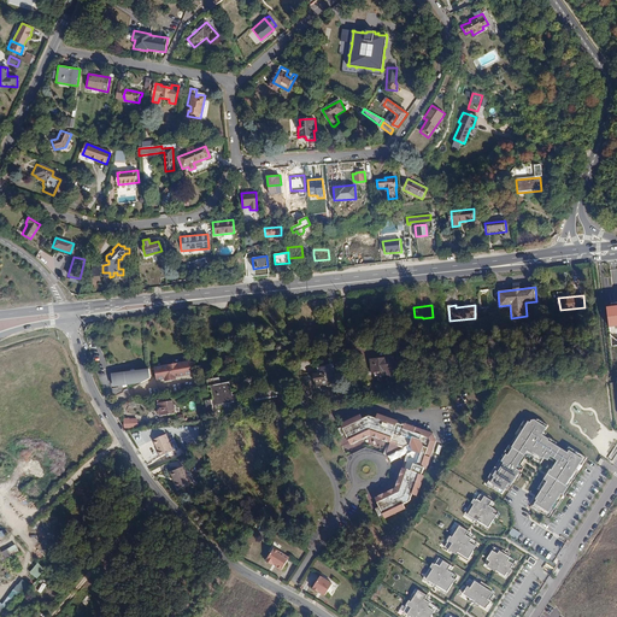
[(616,305),(606,306),(609,327),(616,325),(616,305)]
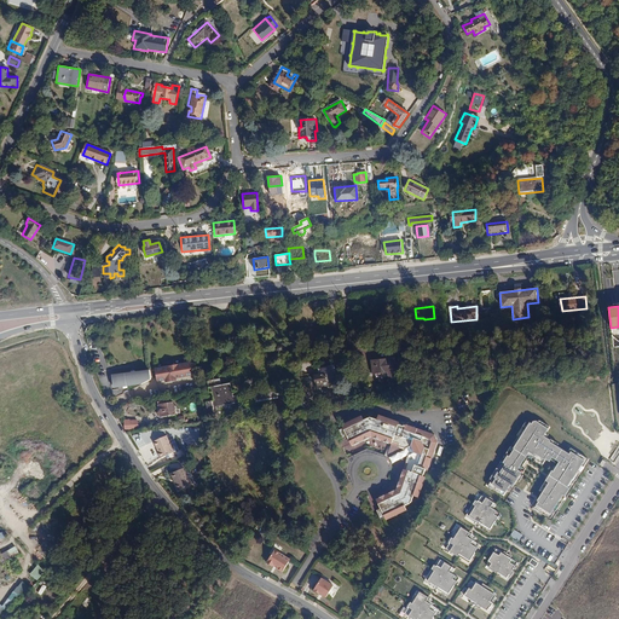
[(392,359),(370,362),(371,372),(387,371),(387,377),(394,376),(392,359)]
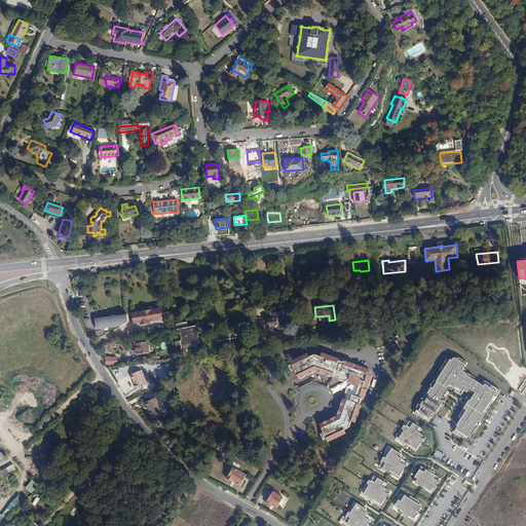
[(164,306),(130,312),(133,325),(141,324),(141,326),(150,324),(150,322),(166,318),(164,306)]
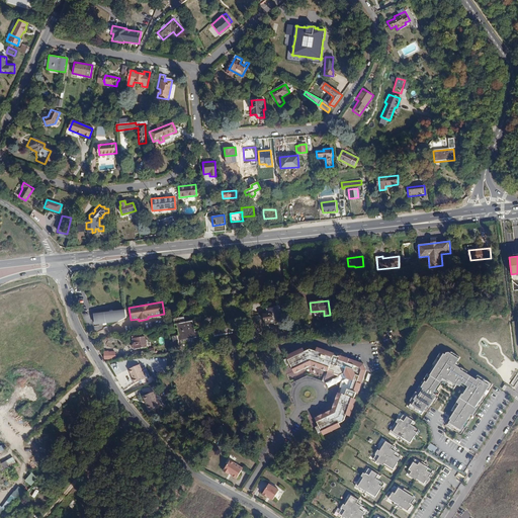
[(108,312),(93,314),(94,319),(95,325),(118,322),(126,318),(125,310),(108,312)]
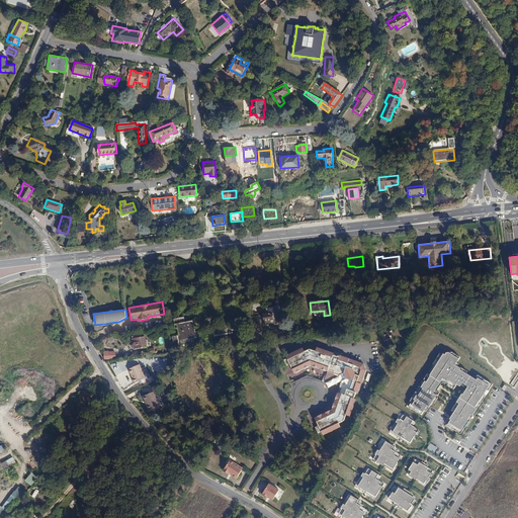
[(178,328),(194,325),(193,322),(185,323),(184,317),(174,319),(176,329),(178,328)]
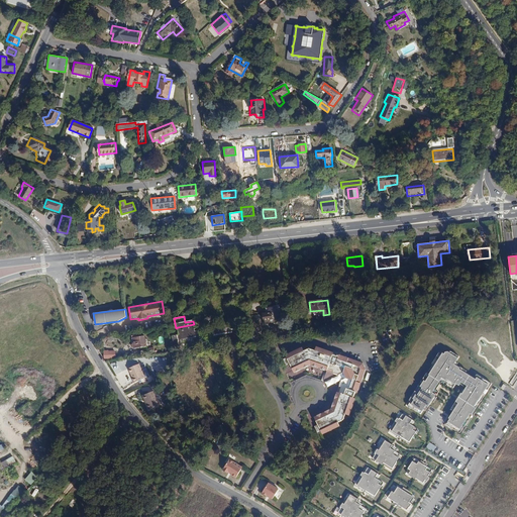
[(195,332),(194,324),(178,327),(180,338),(181,340),(196,337),(195,332)]
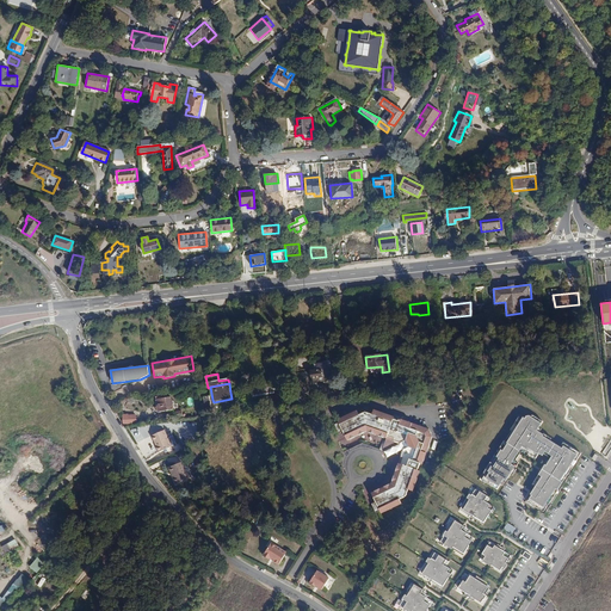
[(276,389),(275,389),(275,384),(252,389),(254,397),(276,394),(276,392),(277,392),(276,389)]
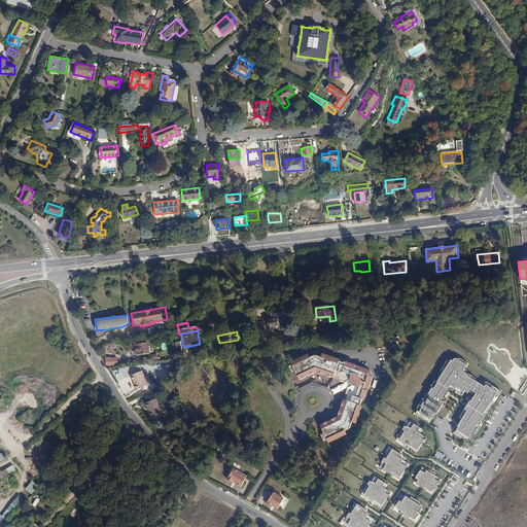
[(136,355),(149,353),(147,343),(134,345),(136,355)]
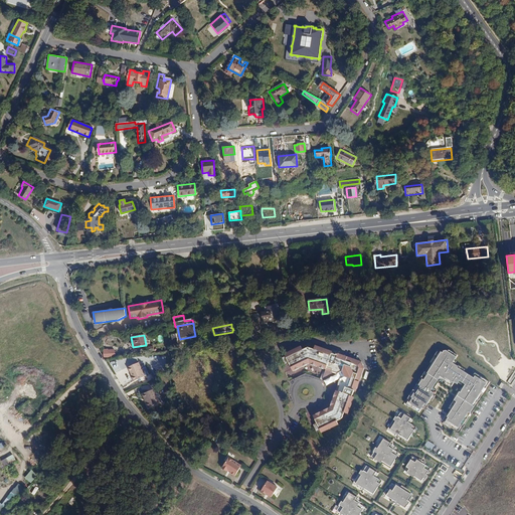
[(306,350),(301,353),(299,349),(282,357),(290,374),(307,367),(334,376),(336,376),(339,382),(337,383),(326,412),(308,421),(316,440),(334,432),(332,426),(337,424),(340,417),(344,419),(350,401),(348,401),(351,392),(354,393),(362,370),(358,363),(337,356),(336,358),(331,355),(331,354),(314,347),(312,352),(306,350)]
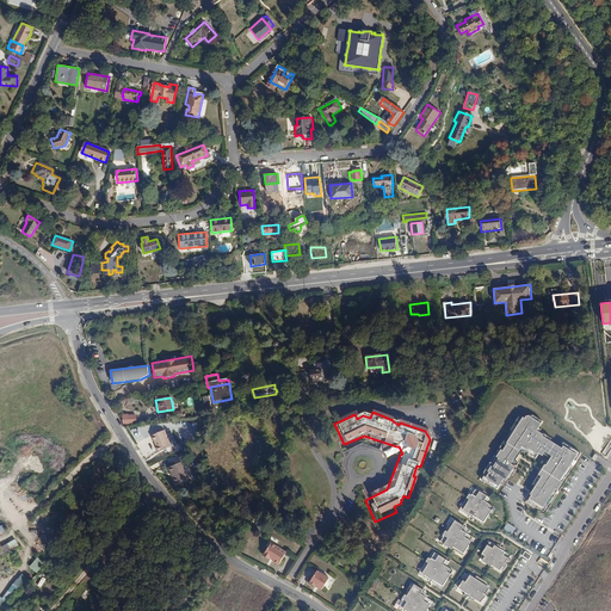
[(491,466),(488,464),(481,475),(483,476),(480,481),(495,492),(499,486),(501,487),(513,469),(517,466),(513,463),(517,457),(516,456),(519,450),(524,454),(534,460),(537,455),(541,457),(543,454),(550,458),(543,469),(542,469),(534,482),(536,483),(531,492),(532,493),(529,499),(544,510),(549,501),(548,500),(556,486),(559,487),(568,471),(567,470),(575,457),(576,458),(581,451),(565,440),(561,445),(550,438),(553,436),(544,431),(544,432),(538,429),(543,419),(534,413),(528,415),(525,419),(524,418),(523,420),(522,419),(520,421),(517,419),(513,425),(514,426),(511,433),(510,433),(503,444),(501,443),(497,450),(499,452),(491,466)]
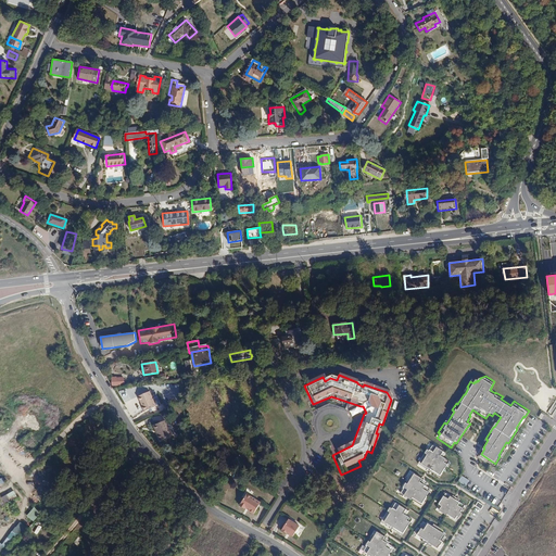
[(112,386),(124,386),(124,377),(112,377),(112,386)]
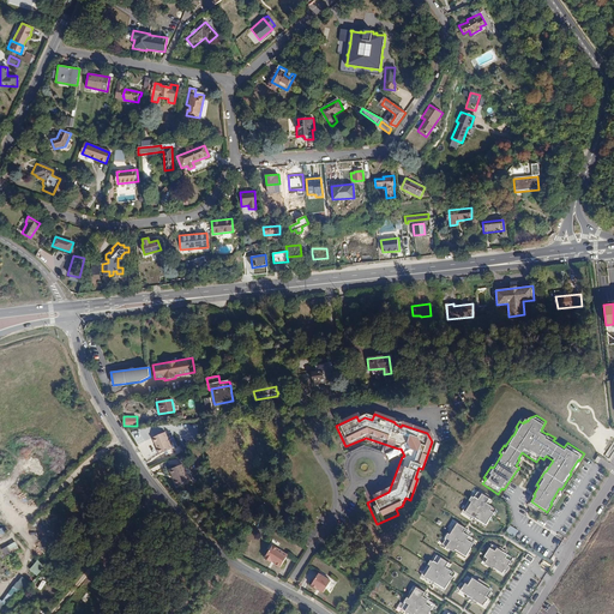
[(517,428),(516,427),(504,445),(505,446),(512,435),(513,435),(517,428)]
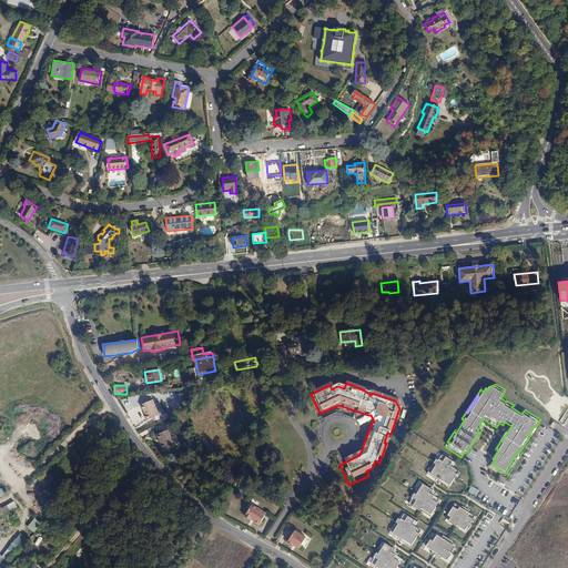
[(153,399),(141,405),(148,419),(160,414),(153,399)]
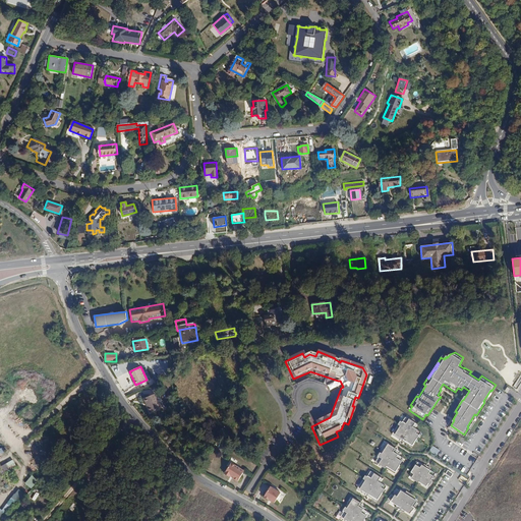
[(423,384),(416,396),(418,397),(425,386),(423,384)]
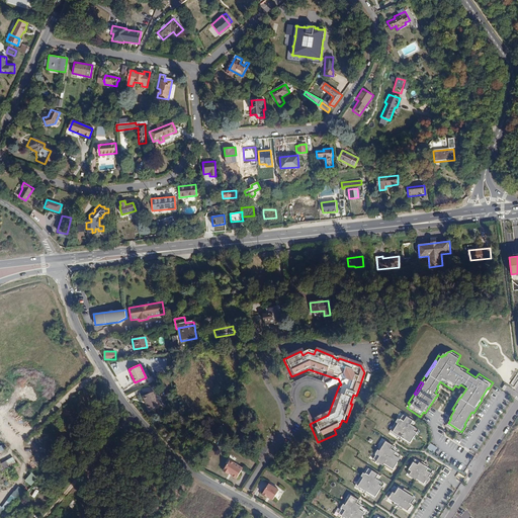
[(489,389),(488,387),(481,399),(482,400),(489,389)]
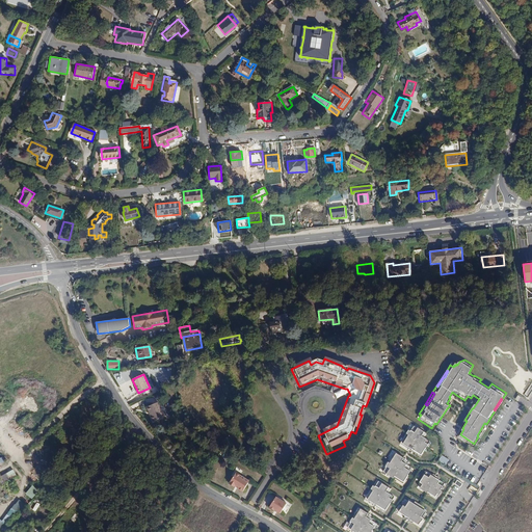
[(157,402),(145,407),(151,418),(162,413),(157,402)]
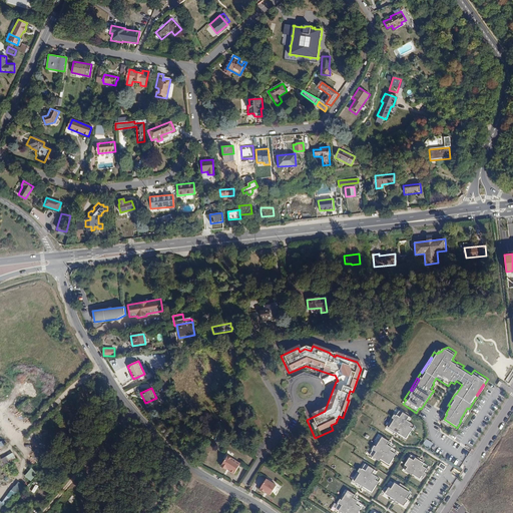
[(469,409),(467,408),(460,420),(461,421),(469,409)]
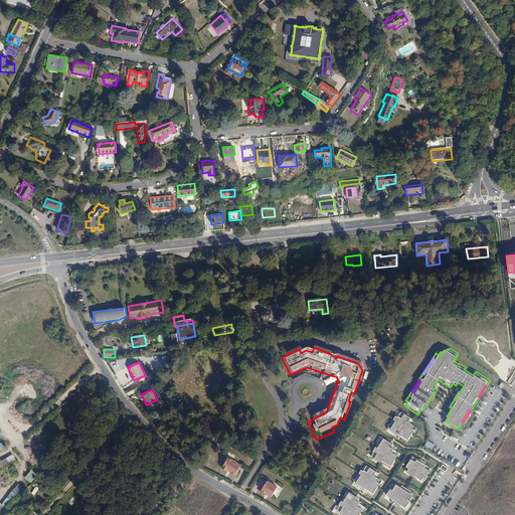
[(410,418),(400,412),(395,419),(394,418),(385,431),(394,437),(395,435),(396,436),(397,437),(396,438),(398,440),(399,438),(406,443),(414,430),(411,427),(412,425),(407,421),(410,418)]
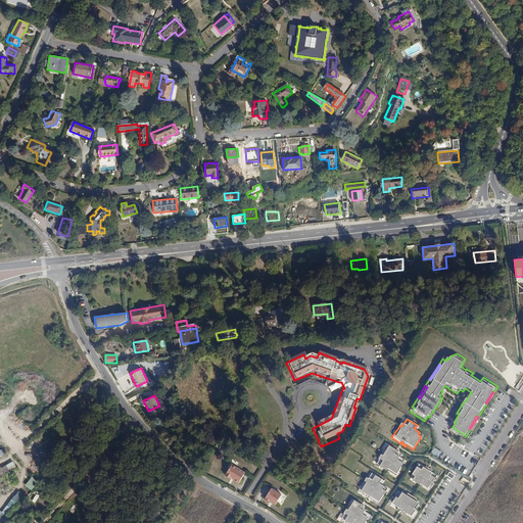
[(389,445),(383,456),(381,454),(379,458),(380,459),(377,464),(386,470),(387,469),(396,474),(401,468),(400,467),(405,460),(399,457),(400,456),(399,455),(398,454),(397,453),(398,452),(389,445)]
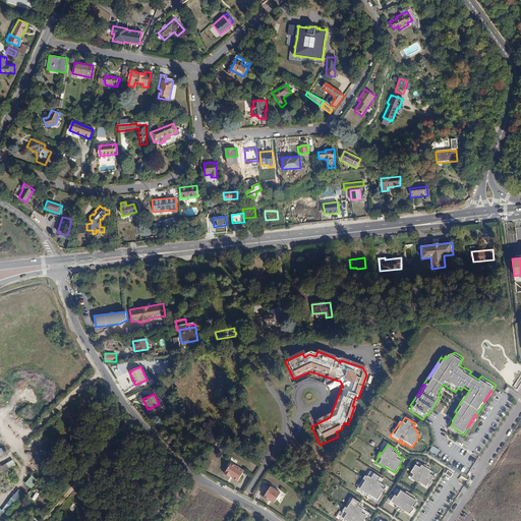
[(429,451),(437,455),(440,450),(432,446),(429,451)]
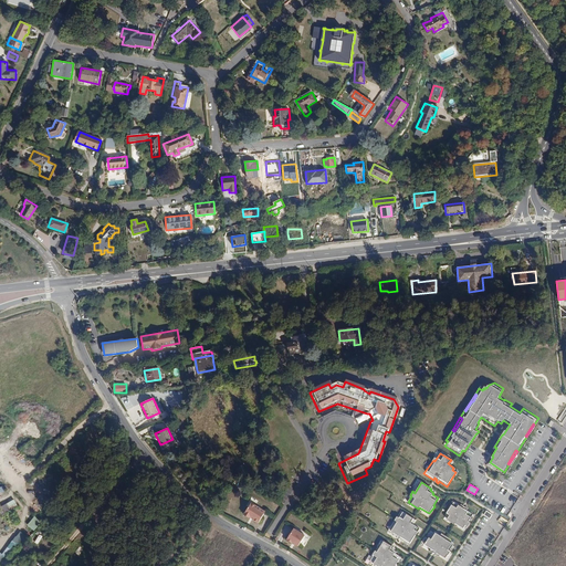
[(7,512),(18,506),(14,500),(3,505),(7,512)]
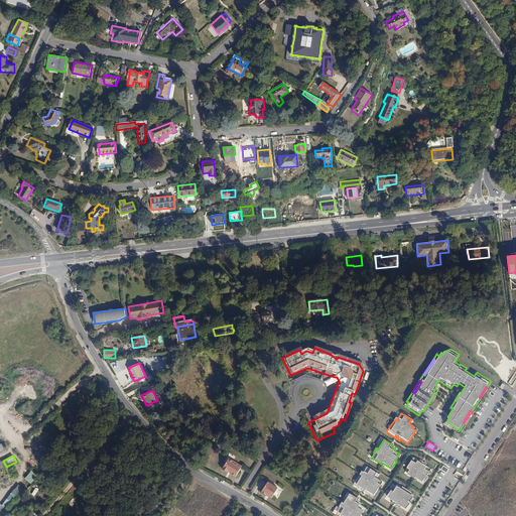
[(419,462),(413,458),(406,469),(409,471),(407,473),(414,478),(414,477),(422,482),(423,480),(425,482),(428,477),(427,475),(431,469),(425,465),(426,464),(424,463),(423,464),(422,464),(421,463),(422,462),(420,460),(419,462)]
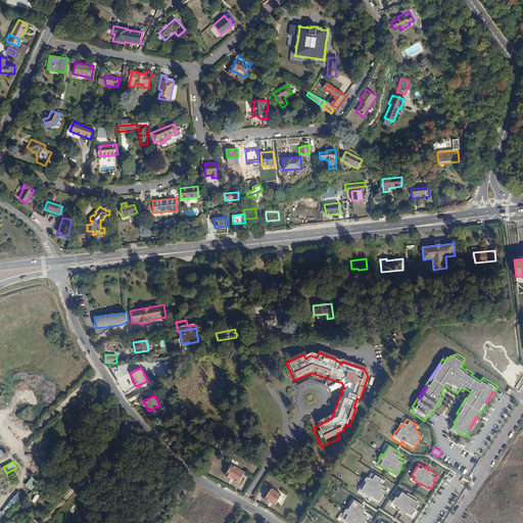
[(245,473),(232,465),(225,476),(232,480),(238,484),(245,473)]
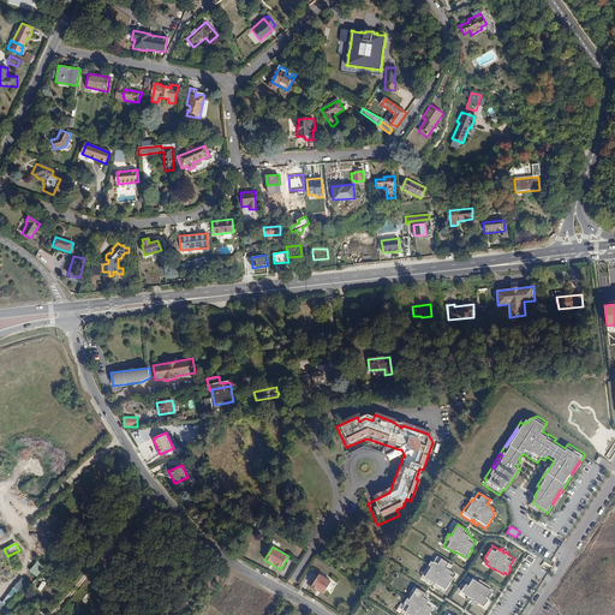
[(451,566),(436,556),(433,563),(430,562),(421,578),(430,584),(431,583),(433,583),(434,584),(433,585),(435,587),(436,585),(445,591),(455,575),(447,571),(451,566)]
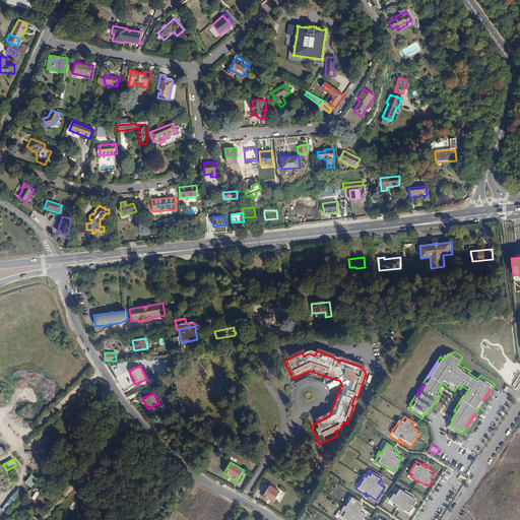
[(31,474),(22,484),(26,489),(36,479),(31,474)]
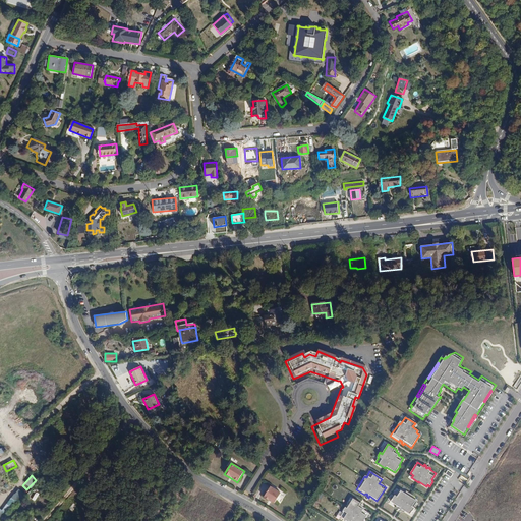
[(461,475),(459,478),(464,483),(467,479),(461,475)]
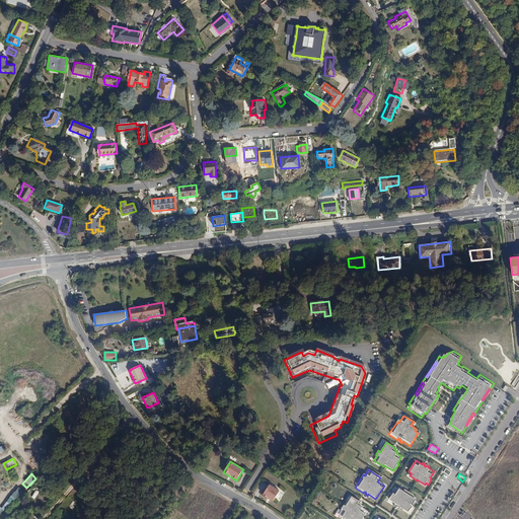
[(22,485),(2,505),(7,510),(27,490),(22,485)]
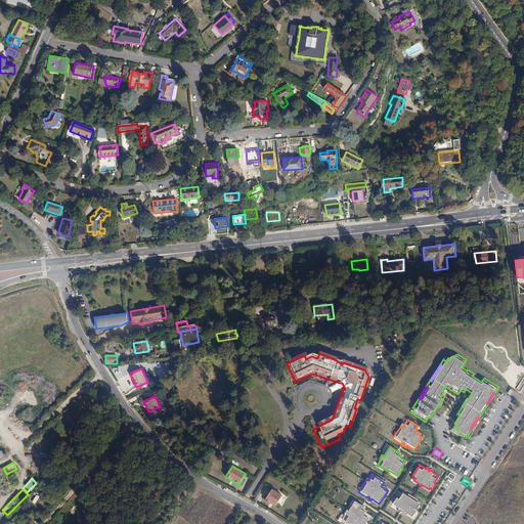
[(281,495),(271,489),(265,499),(271,504),(275,506),(281,495)]
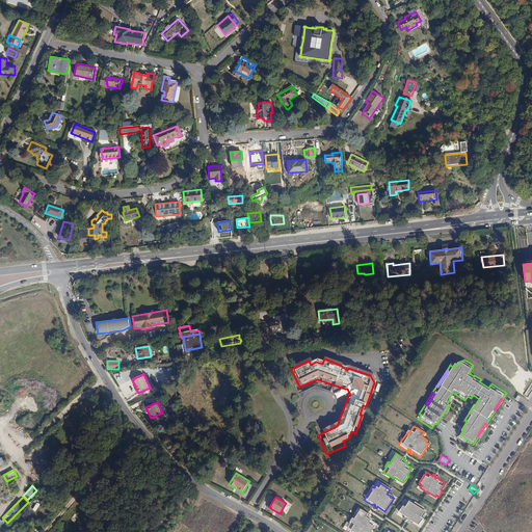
[(407,504),(405,503),(403,507),(402,506),(398,512),(404,516),(403,519),(406,521),(407,520),(408,520),(409,521),(408,522),(411,524),(414,522),(419,525),(420,523),(421,523),(423,519),(422,517),(424,514),(423,513),(424,511),(420,509),(422,506),(415,502),(413,504),(408,502),(407,504)]
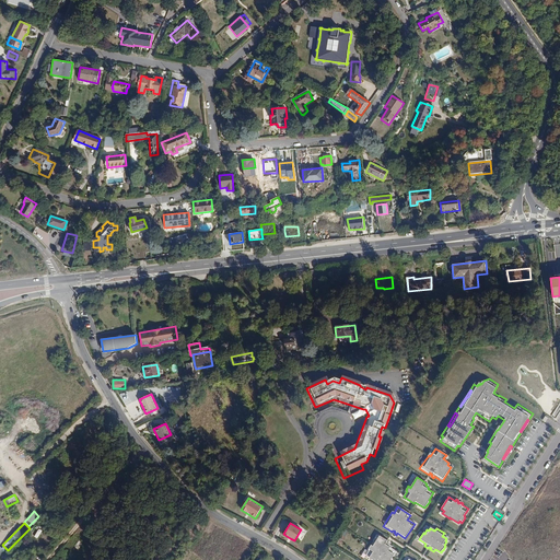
[(388,543),(378,536),(374,543),(373,541),(366,551),(368,551),(365,556),(372,559),(391,559),(392,559),(391,559),(395,551),(391,548),(392,547),(389,545),(388,545),(387,544),(388,543)]
